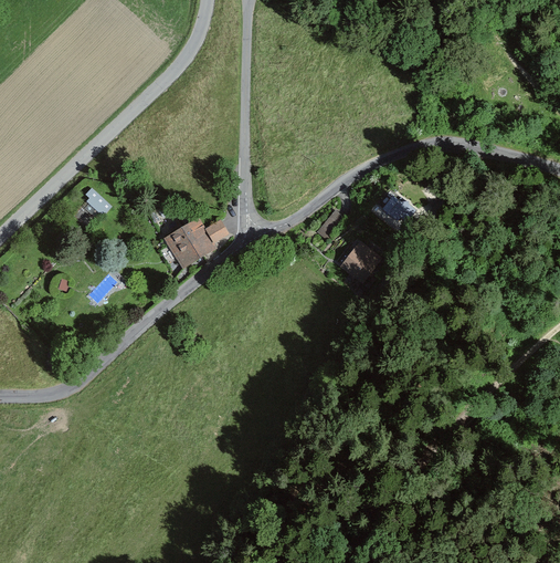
[(88,184),(81,191),(101,208),(105,198),(88,184)]
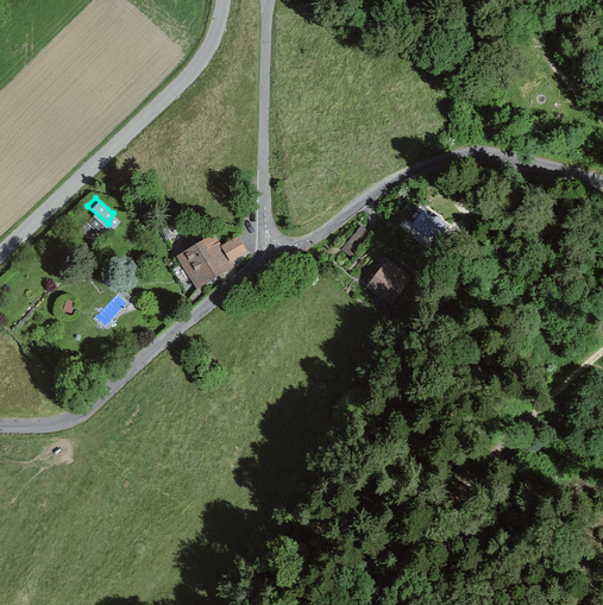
[(419,212),(409,225),(429,241),(440,227),(419,212)]
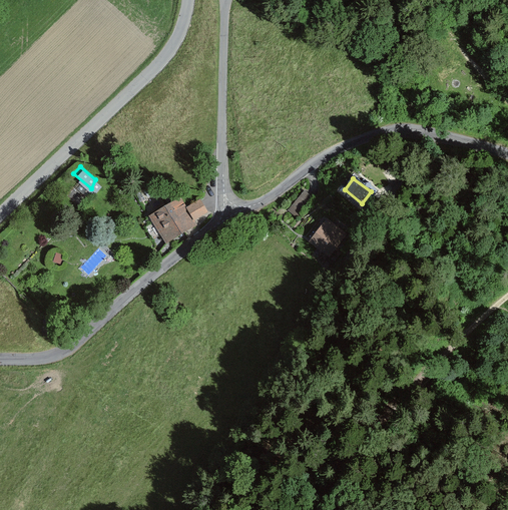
[(307,195),(299,190),(288,207),(296,212),(307,195)]
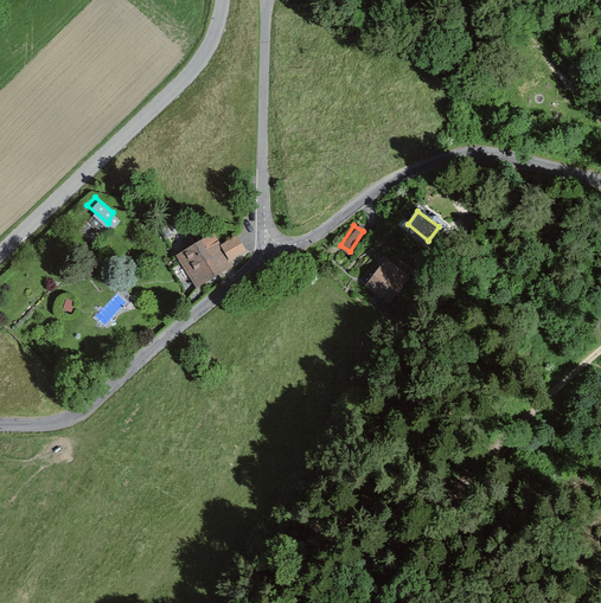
[(209,235),(176,254),(194,287),(227,268),(222,258),(238,249),(231,237),(216,247),(209,235)]
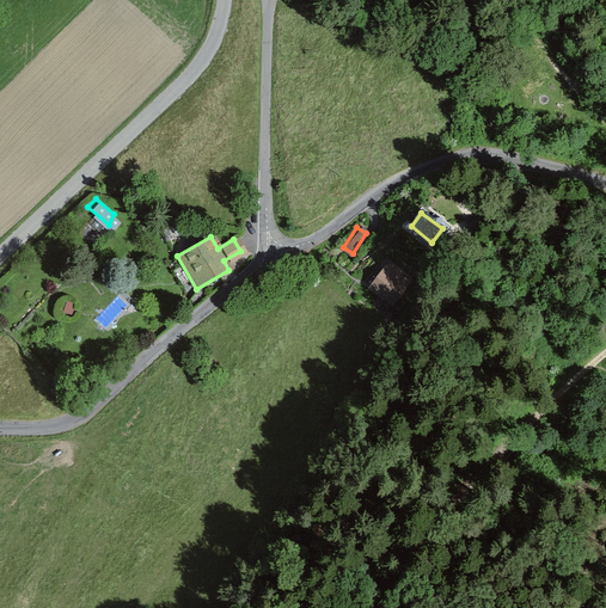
[(408,280),(386,262),(367,283),(389,302),(408,280)]
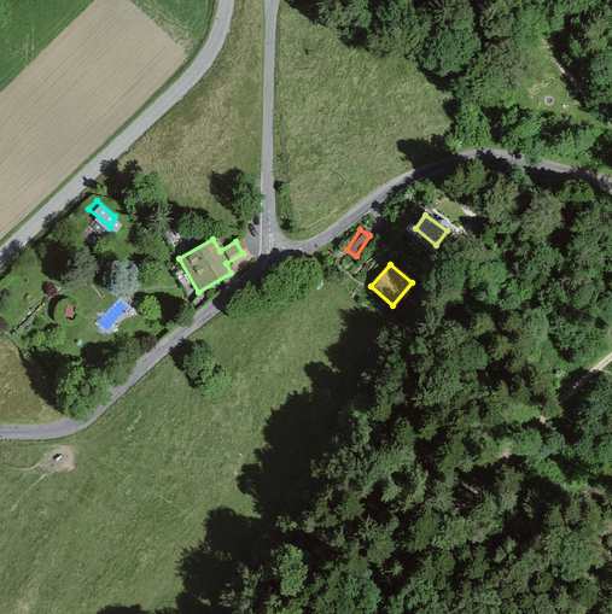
[(68,299),(51,298),(51,310),(66,311),(68,299)]
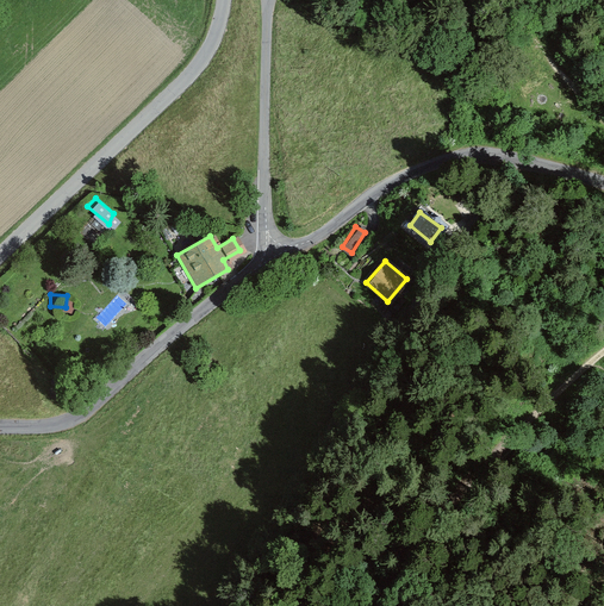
All buildings are outlined.
